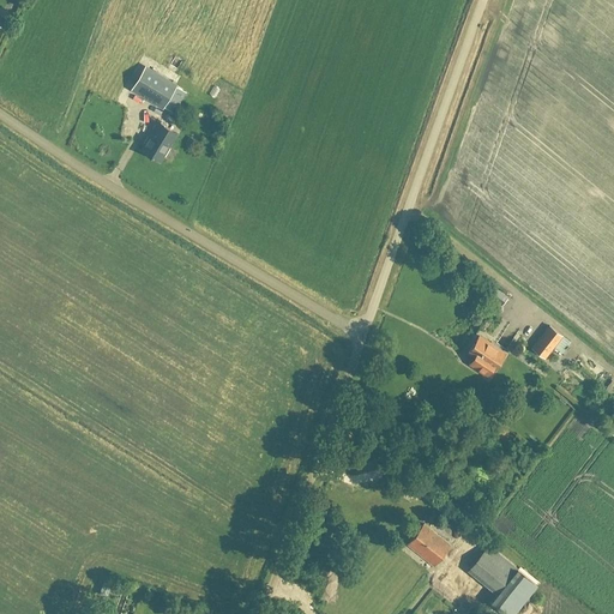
[(144,68),(132,89),(163,107),(175,86),(144,68)]
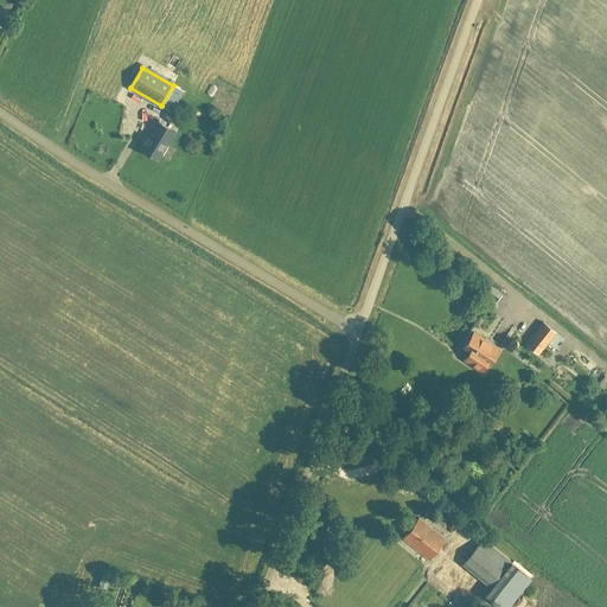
[(158,160),(174,132),(155,121),(139,149),(158,160)]
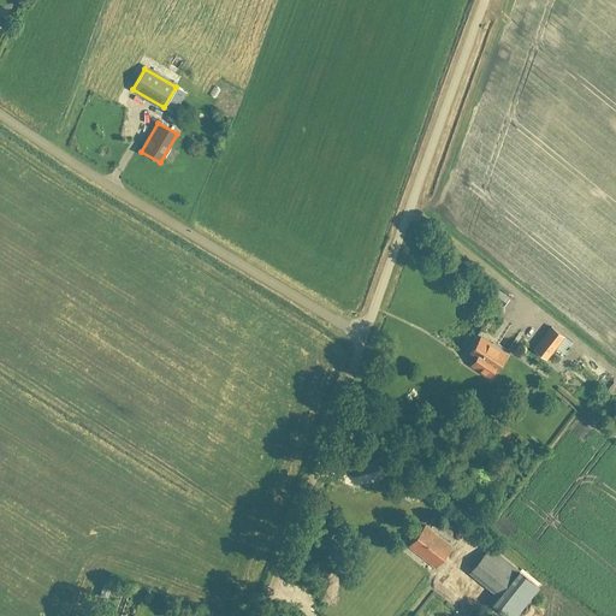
[(546,360),(564,337),(551,327),(534,350),(546,360)]
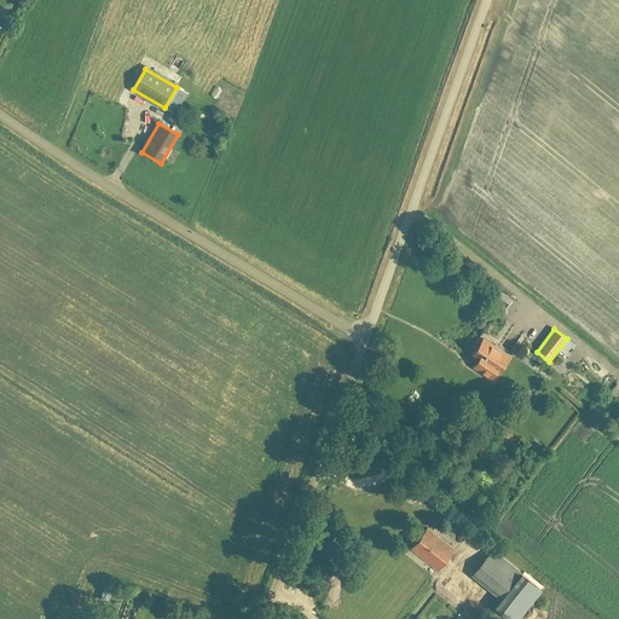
[(498,374),(509,357),(484,340),(472,357),(485,365),(480,372),(491,380),(496,372),(498,374)]
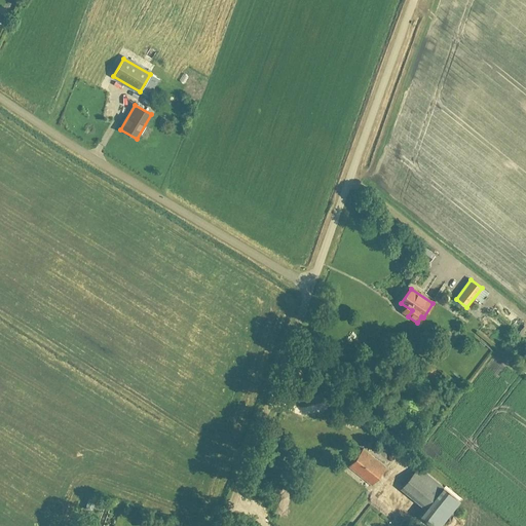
[(371,485),(385,467),(364,449),(348,466),(371,485)]
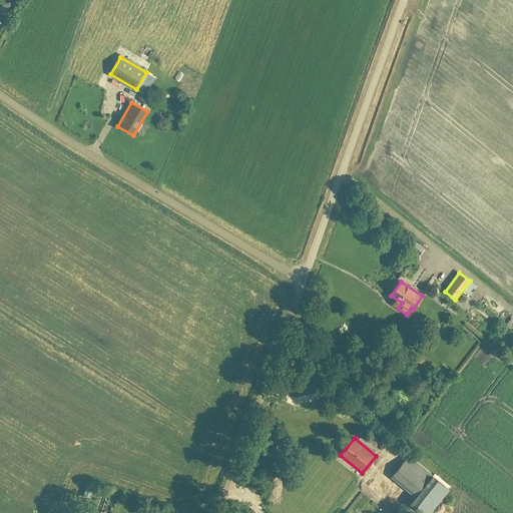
[(421,512),(427,512),(448,487),(435,476),(411,504),(421,512)]
